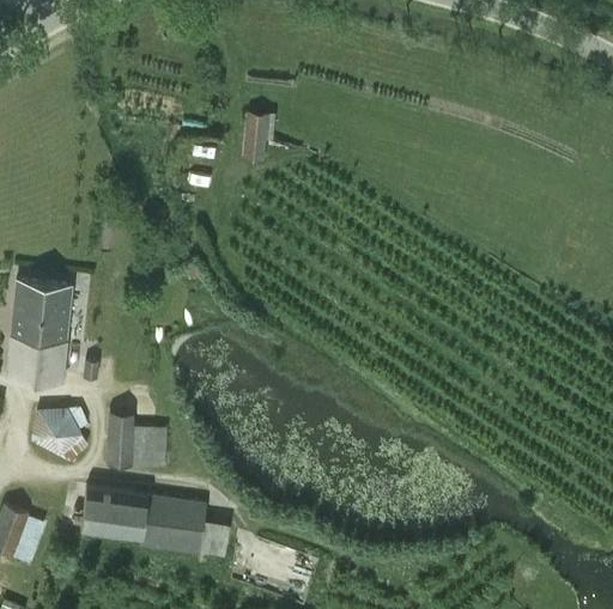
[(247,113),(246,138),(265,139),(267,115),(247,113)]
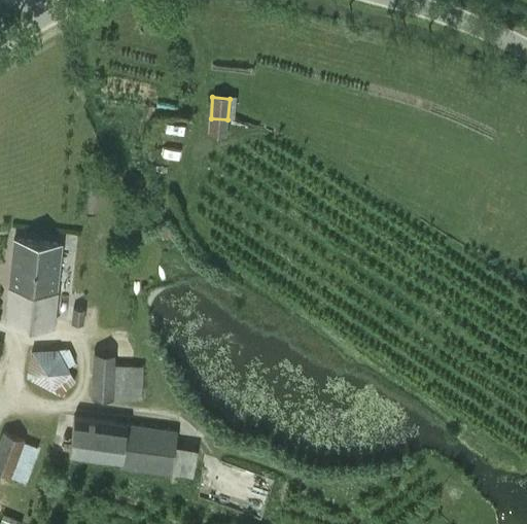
[(227,119),(211,118),(209,139),(225,141),(227,119)]
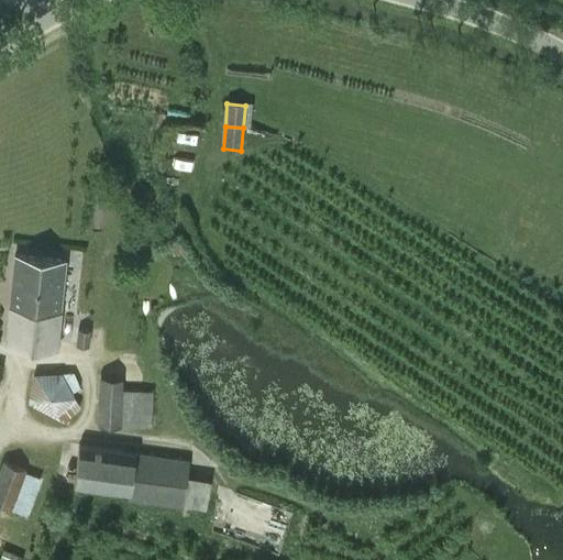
[(10,309),(61,314),(66,263),(15,257),(10,309)]
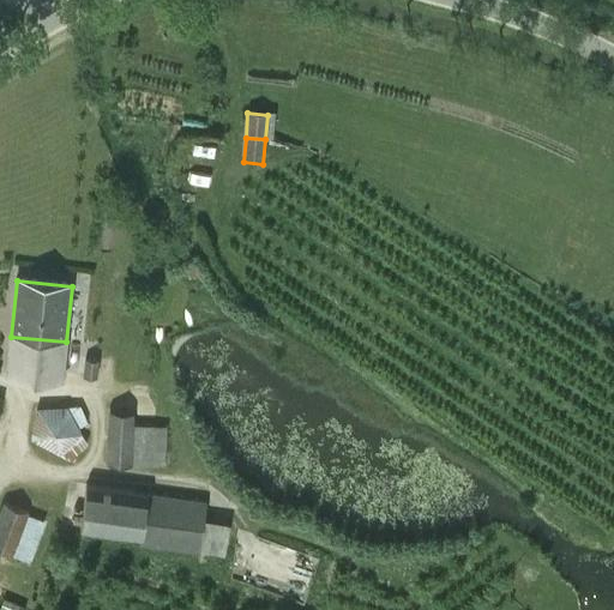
[(61,384),(66,342),(11,337),(6,378),(61,384)]
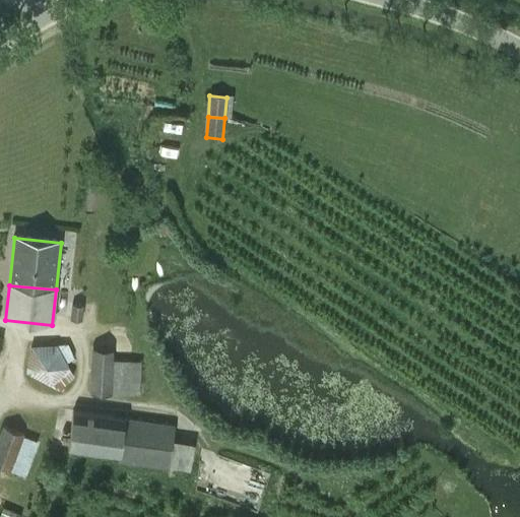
[(72,306),(71,321),(82,322),(83,308),(72,306)]
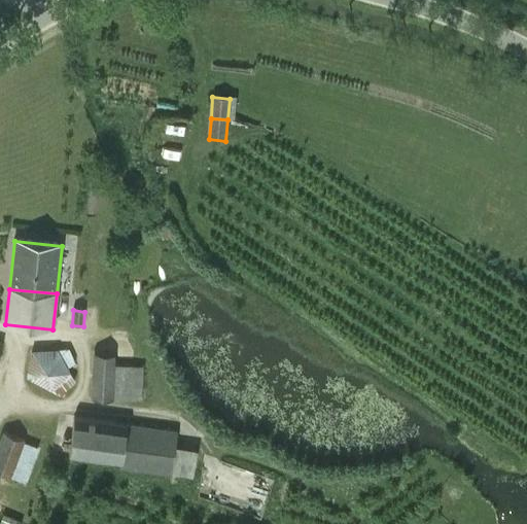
[(31,353),(26,379),(51,392),(71,375),(68,369),(75,364),(69,350),(31,353)]
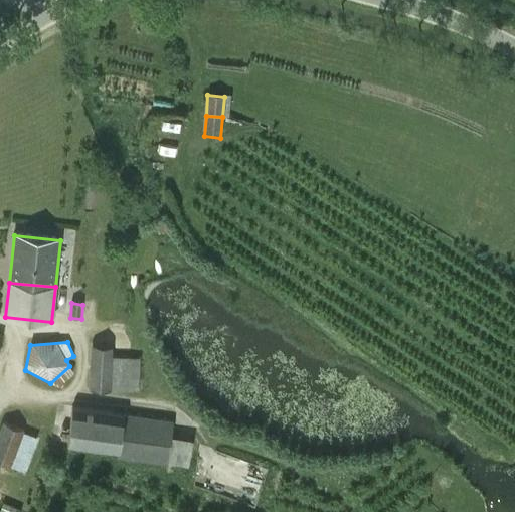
[(140,359),(112,358),(112,348),(92,347),(90,391),(138,394),(140,359)]
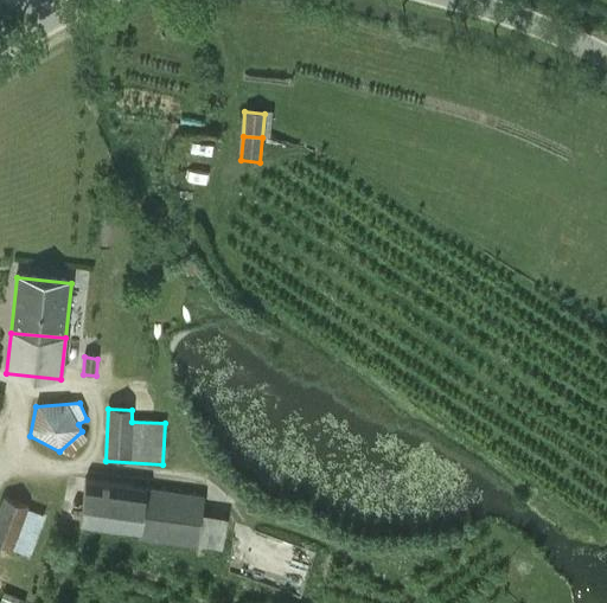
[(85,483),(80,525),(139,533),(139,539),(197,547),(204,500),(85,483)]
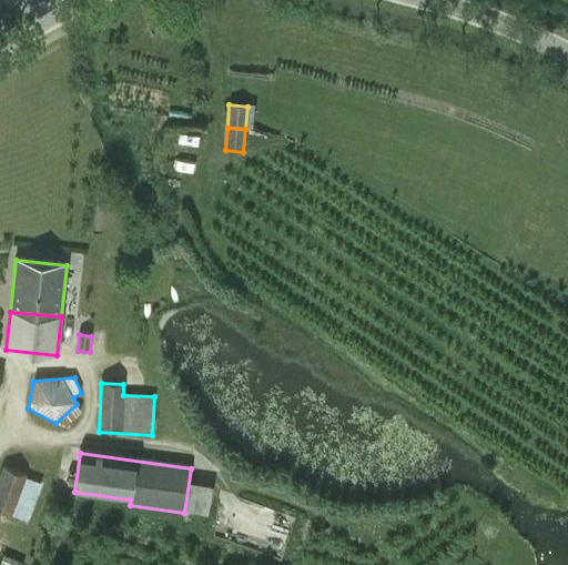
[(0,512),(12,517),(27,476),(3,467),(0,476),(0,512)]
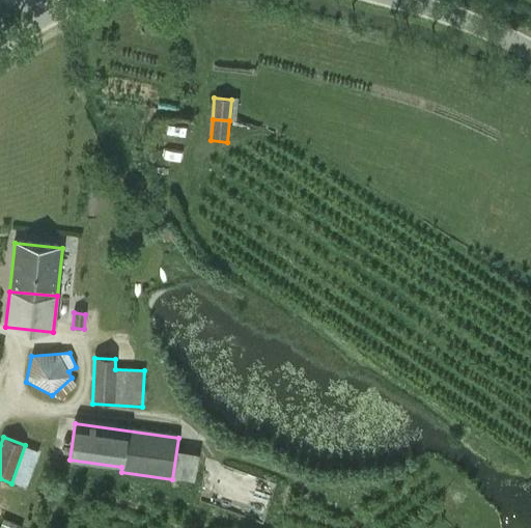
[(264,520),(277,484),(216,463),(203,499),(264,520)]
